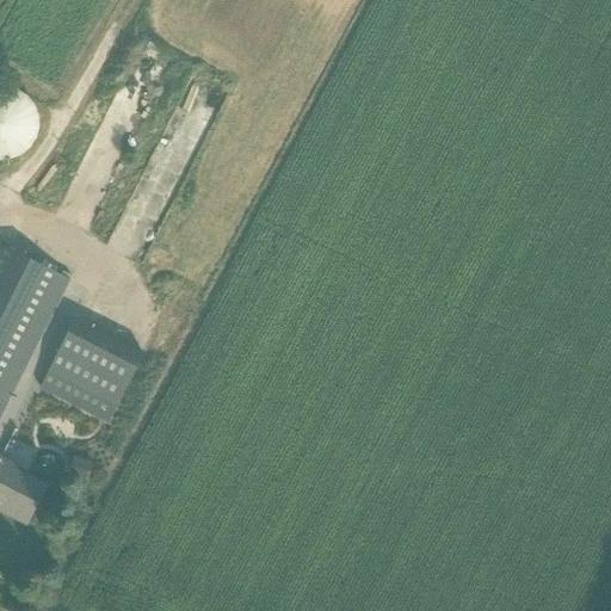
[(0,161),(2,161),(8,161),(13,160),(14,159),(17,158),(22,155),(23,154),(26,152),(29,149),(30,147),(31,146),(32,143),(34,141),(36,137),(37,134),(37,131),(38,129),(38,125),(38,123),(38,119),(37,117),(37,115),(36,112),(35,107),(32,104),(31,102),(29,99),(26,97),(22,93),(20,92),(16,90),(13,90),(10,88),(7,87),(2,87),(0,86),(0,161)]
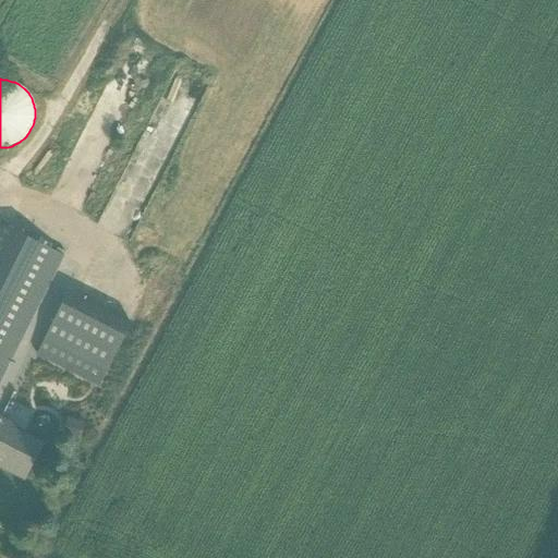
[(0,381),(63,256),(0,223),(0,381)]
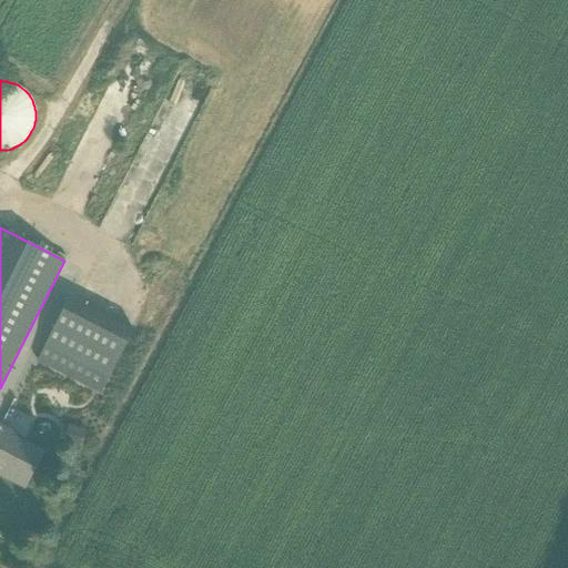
[(38,364),(103,388),(124,334),(59,308),(38,364)]
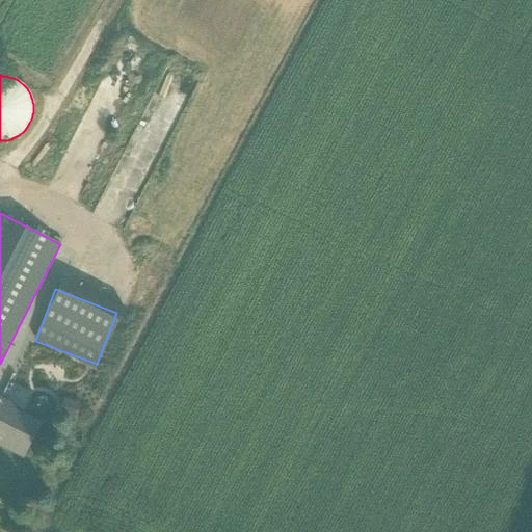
[(63,399),(59,416),(74,420),(78,403),(63,399)]
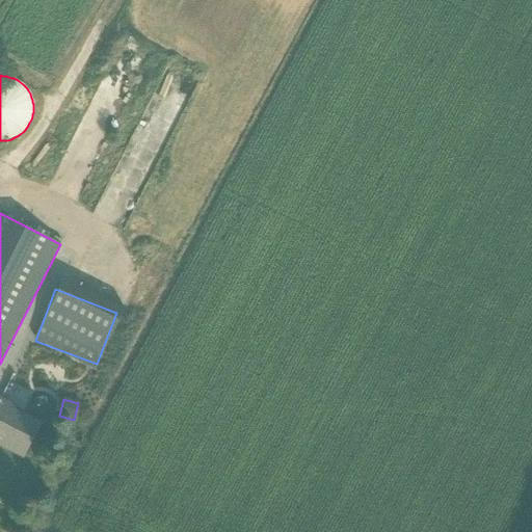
[(2,442),(25,453),(38,424),(11,410),(14,407),(0,400),(0,445),(2,442)]
